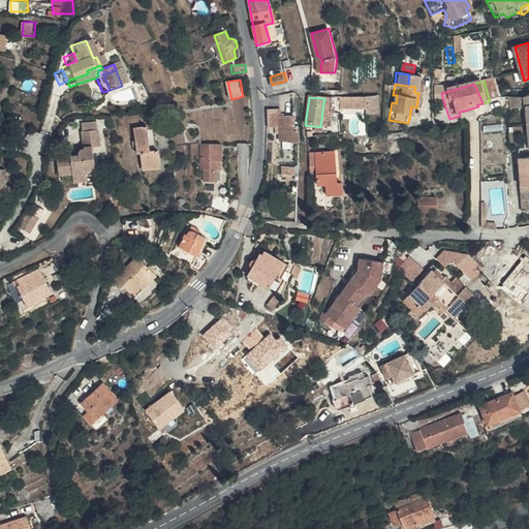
[(340,111),(366,109),(365,97),(340,99),(339,100),(340,111)]
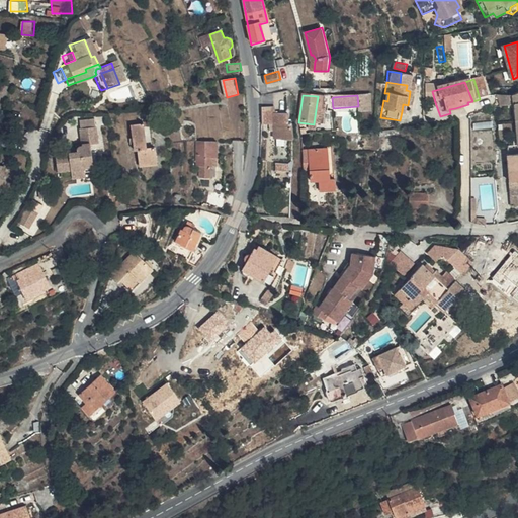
[(371,112),(371,95),(364,95),(357,95),(358,106),(358,113),(371,112)]
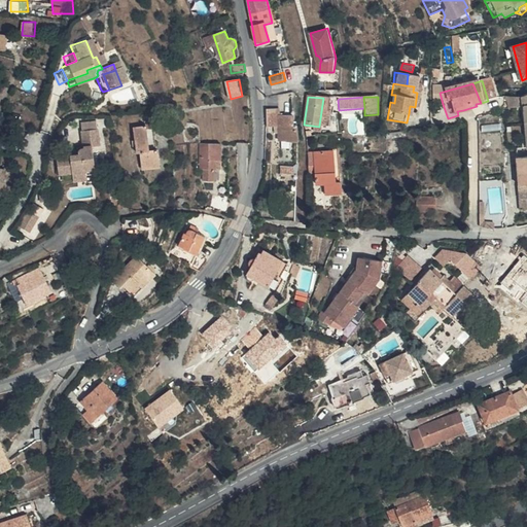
[(518,112),(526,108),(526,98),(517,103),(518,112)]
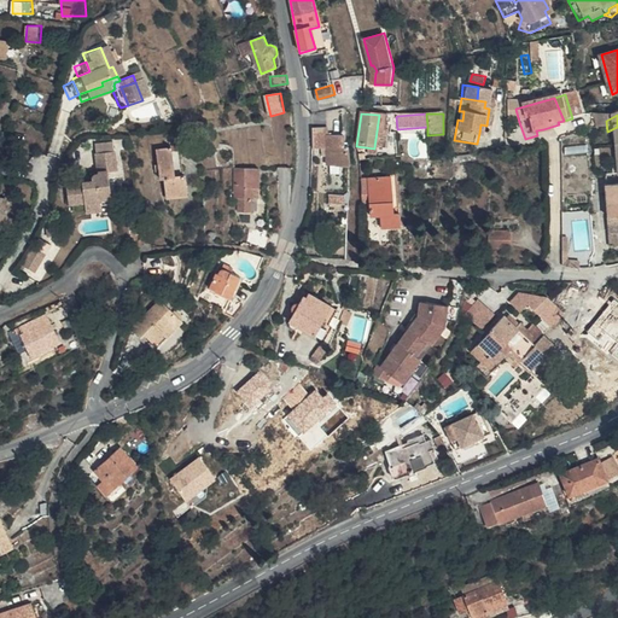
[(587,132),(604,123),(604,122),(586,121),(587,132)]
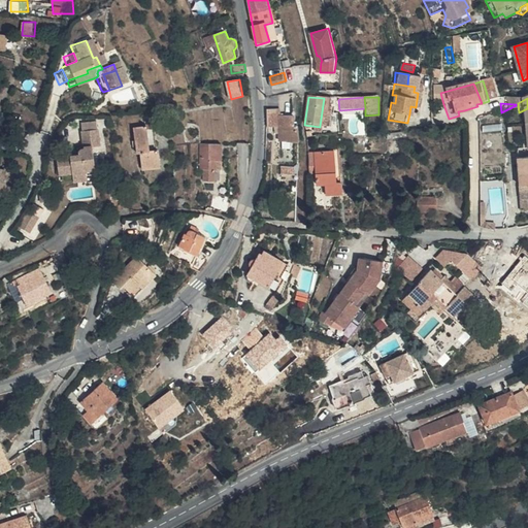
[(502,118),(516,116),(516,105),(501,112),(502,118)]
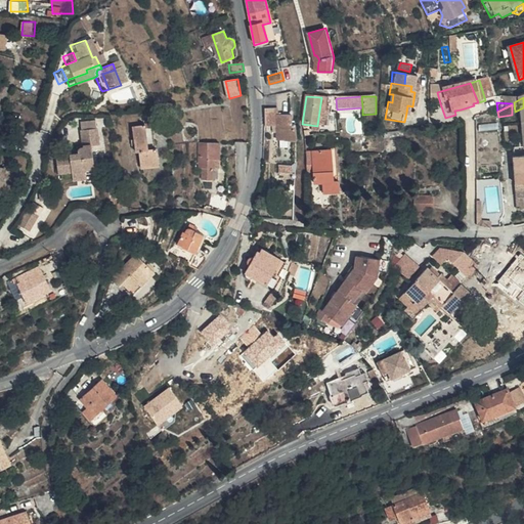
[(523,153),(523,107),(515,112),(518,154),(523,153)]
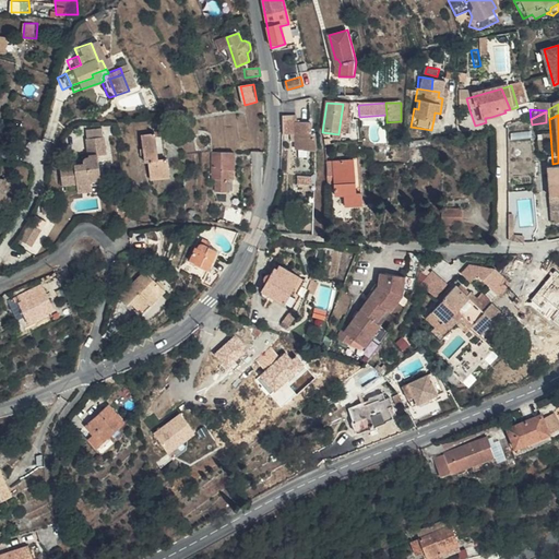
[(296,151),(313,150),(313,133),(310,134),(309,125),(295,125),(295,117),(278,118),(280,125),(280,137),(289,135),(290,142),(294,142),(296,151)]
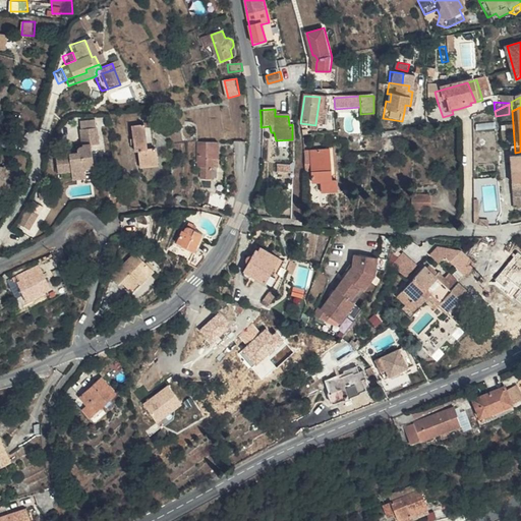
[(74,128),(75,138),(90,135),(89,127),(74,128)]
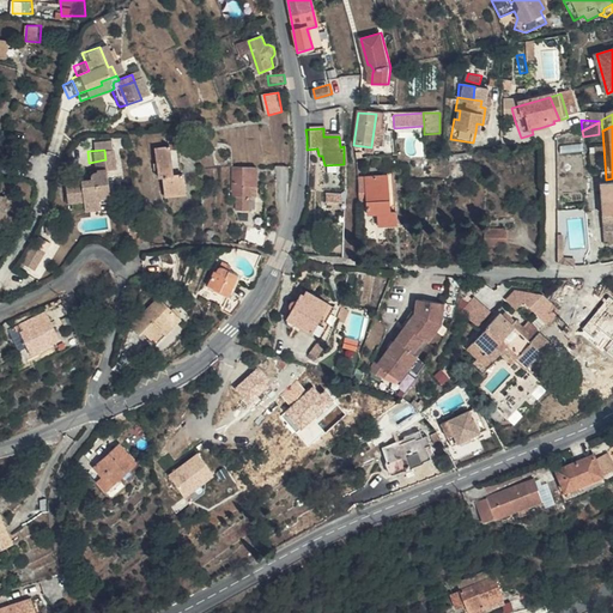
[(167,182),(162,152),(151,155),(155,184),(158,183),(161,202),(180,199),(177,181),(173,181),(167,182)]
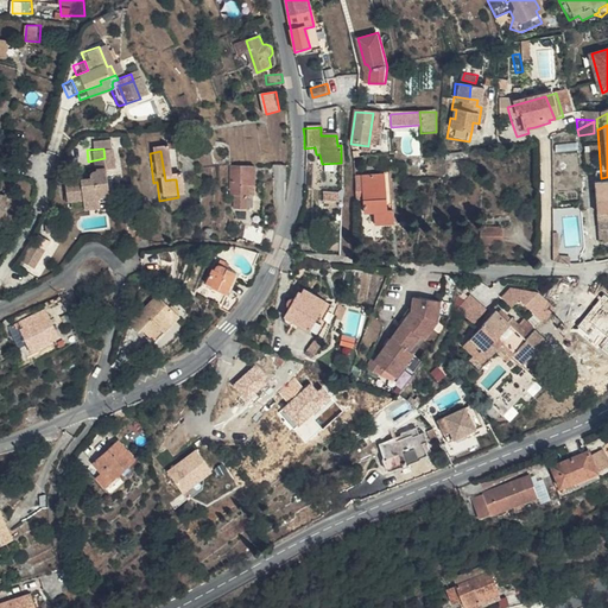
[(105,158),(88,162),(88,171),(82,181),(75,182),(75,200),(75,203),(93,201),(93,196),(103,195),(101,171),(107,170),(105,158)]
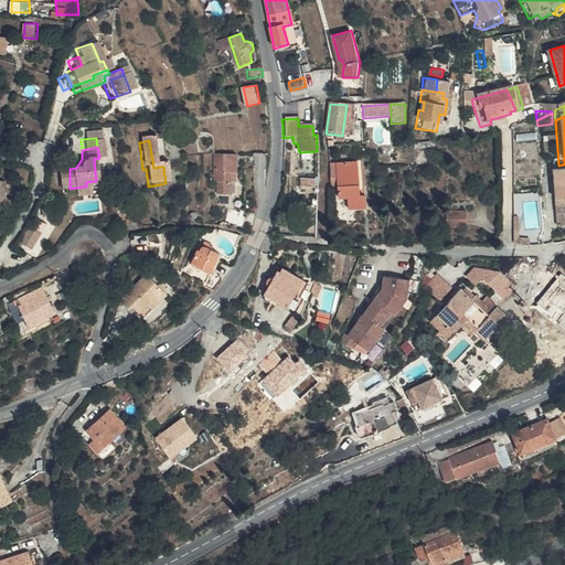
[(403,155),(388,157),(388,162),(390,163),(423,160),(423,152),(403,155)]
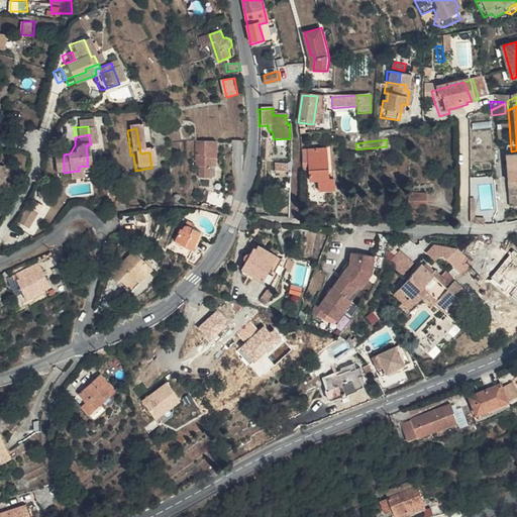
[(216,142),(204,141),(204,159),(196,159),(196,167),(201,167),(201,181),(209,181),(210,167),(215,167),(216,142)]
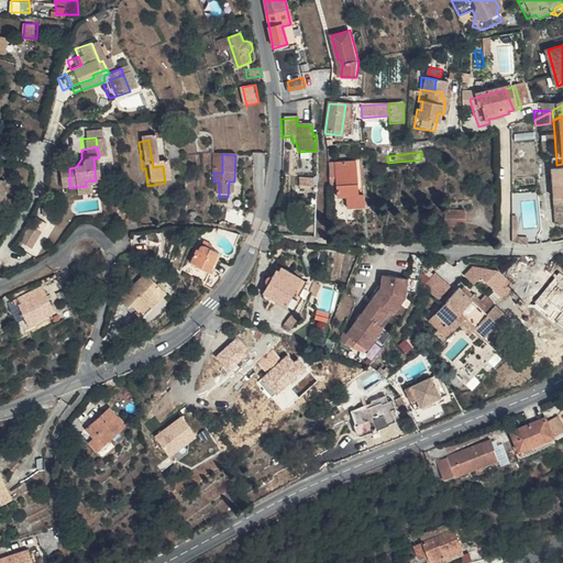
[(357,207),(356,194),(355,161),(328,162),(328,168),(328,184),(335,183),(337,194),(341,194),(341,208),(357,207)]
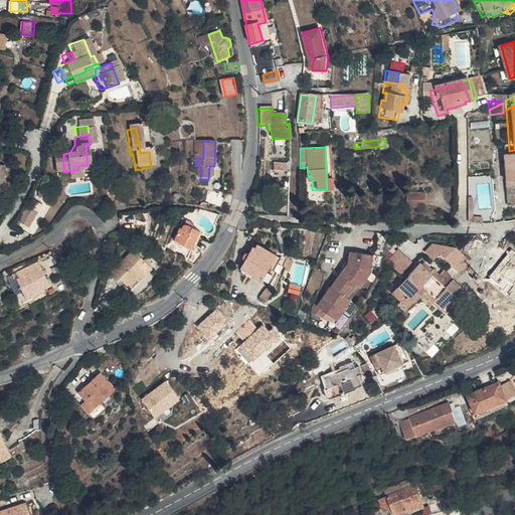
[(514,152),(514,156),(506,157),(508,204),(514,203),(514,152)]
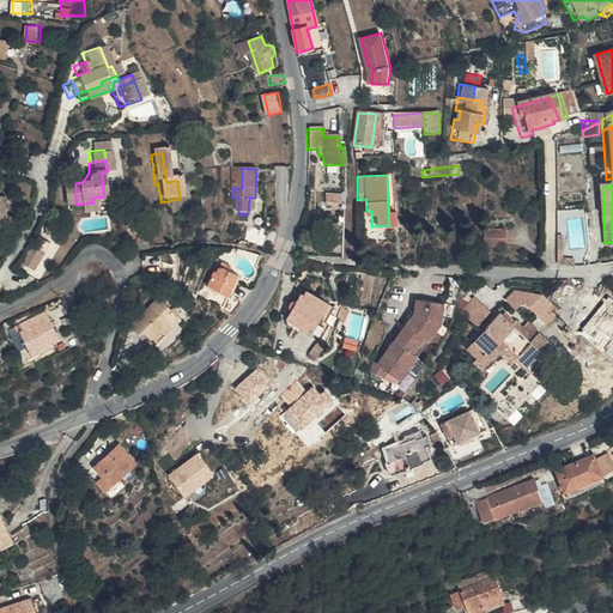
[(64,202),(76,201),(76,183),(58,186),(59,196),(62,195),(64,202)]
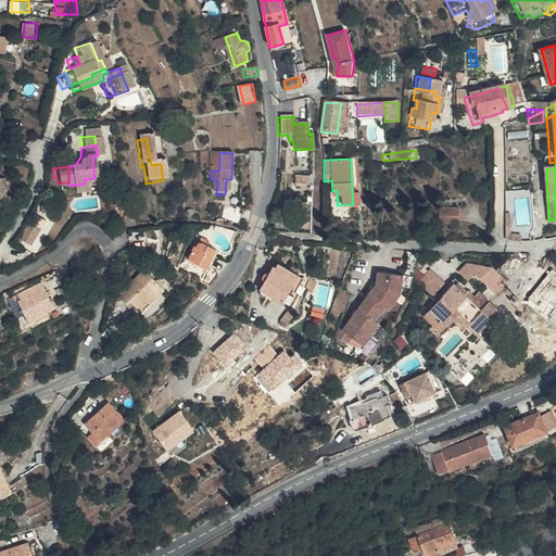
[(85,186),(85,184),(68,186),(70,192),(86,190),(85,186)]
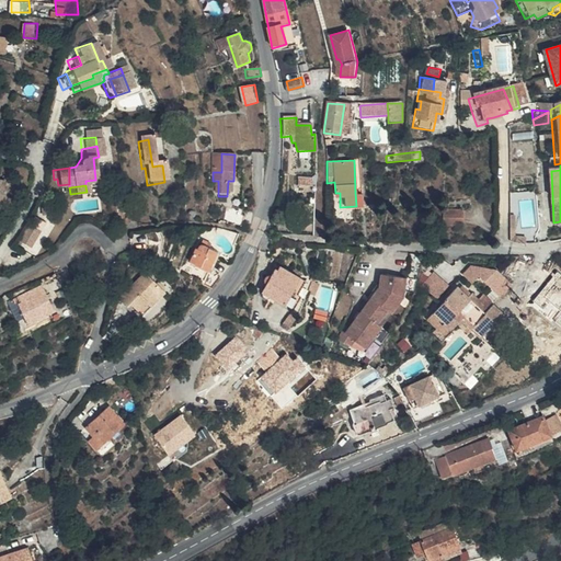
[(446,224),(465,225),(465,209),(446,209),(446,224)]
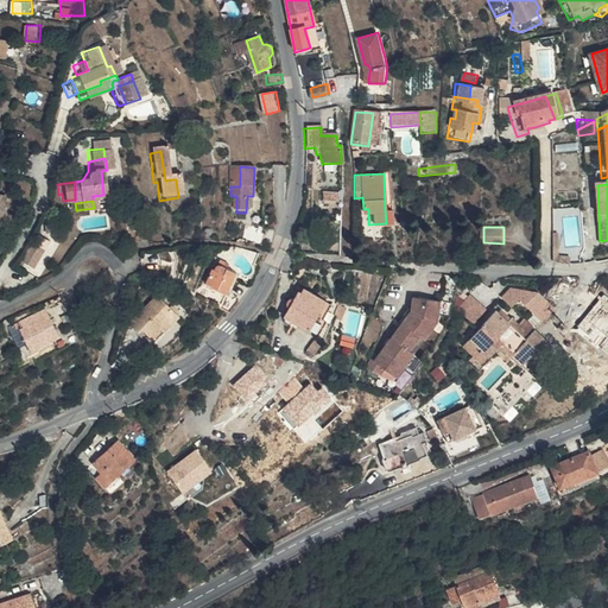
[(556,261),(569,263),(569,255),(562,254),(561,232),(556,232),(556,261)]
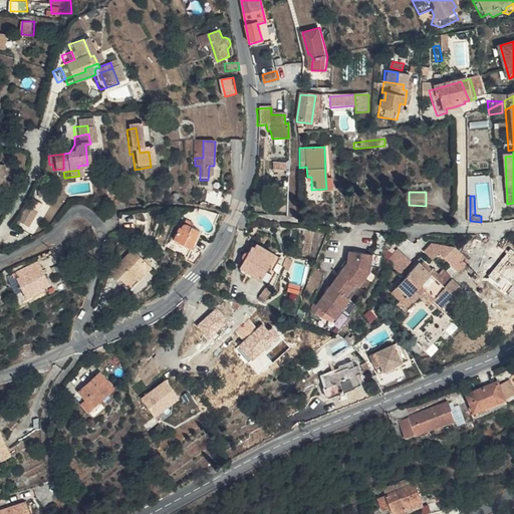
[(212,216),(214,207),(197,204),(196,214),(212,216)]
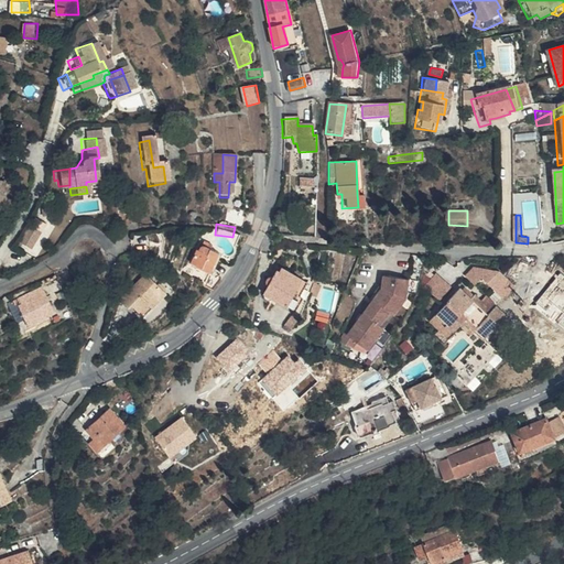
[(32,225),(22,241),(33,248),(43,231),(32,225)]
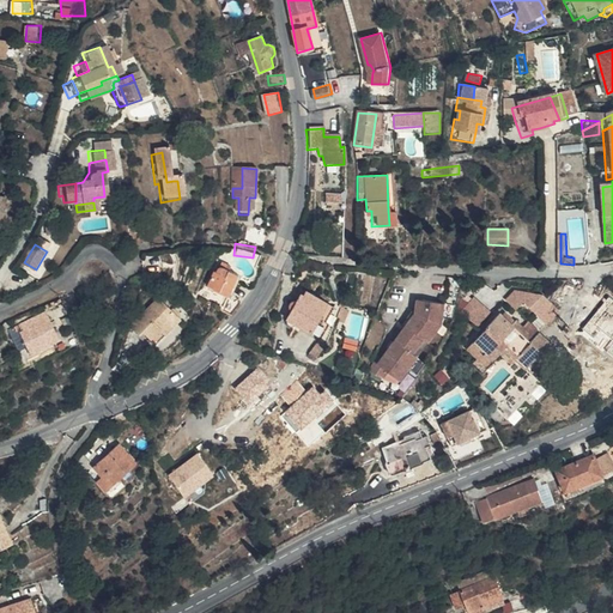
[(224,305),(232,286),(223,281),(216,279),(214,281),(211,280),(204,297),(224,305)]
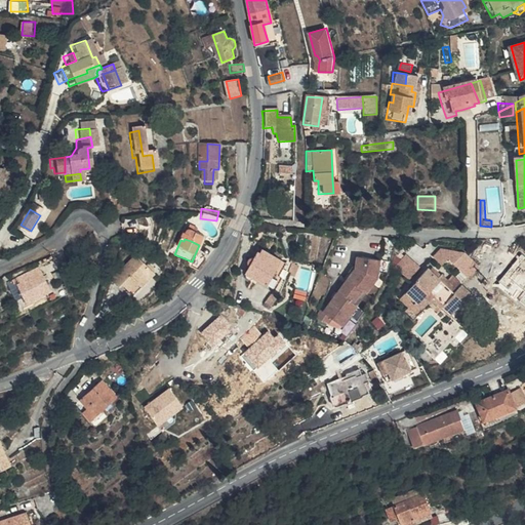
[(443,264),(449,257),(470,277),(478,268),(449,240),(434,255),(443,264)]
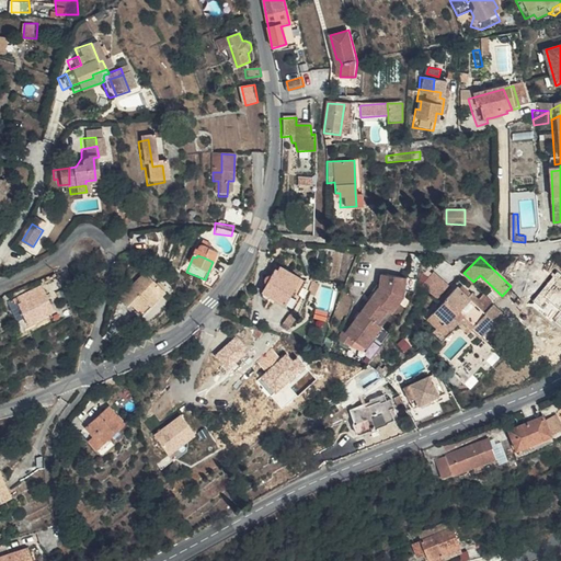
[(300,281),(278,267),(274,274),(271,273),(270,274),(268,275),(267,277),(268,281),(271,282),(266,289),(265,292),(265,293),(266,295),(267,297),(271,297),(273,296),(274,294),(289,302),(300,281)]
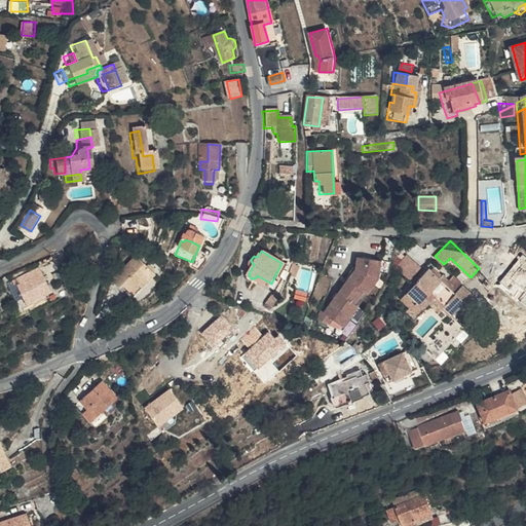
[(409,254),(397,266),(410,278),(422,266),(409,254)]
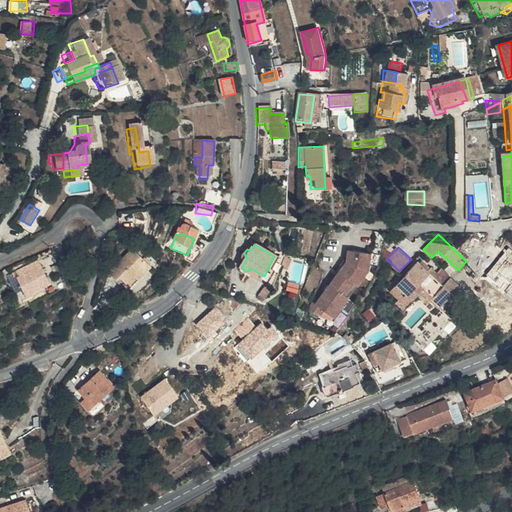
[(130,288),(154,270),(140,249),(112,270),(118,278),(121,275),(130,288)]
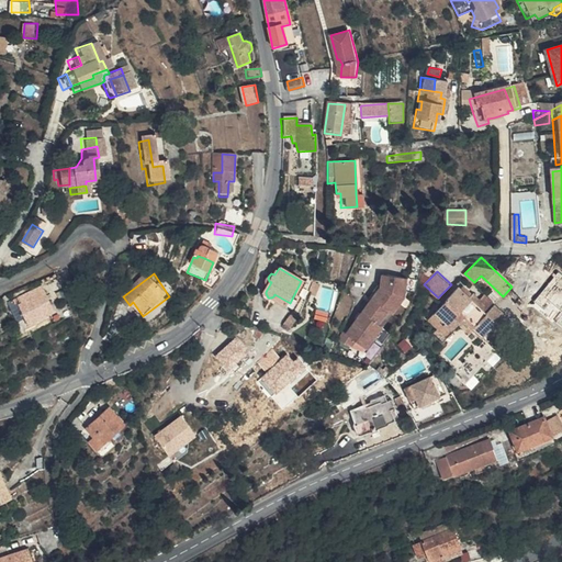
[(404,291),(403,277),(379,277),(379,291),(395,292),(404,291)]
